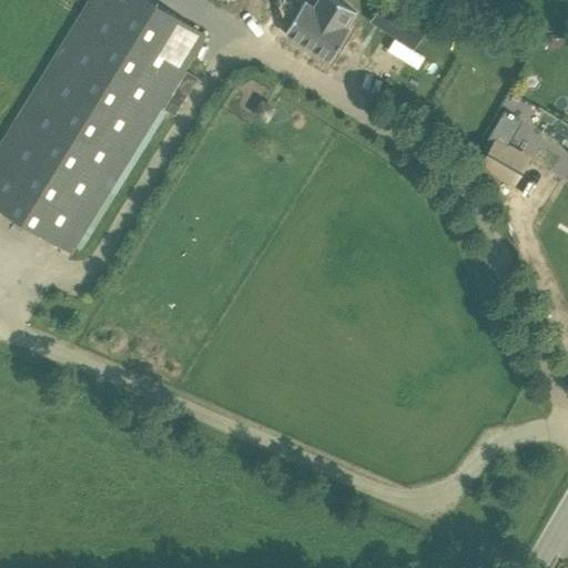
[(151,0),(89,0),(0,146),(0,209),(73,254),(209,34),(151,0)]
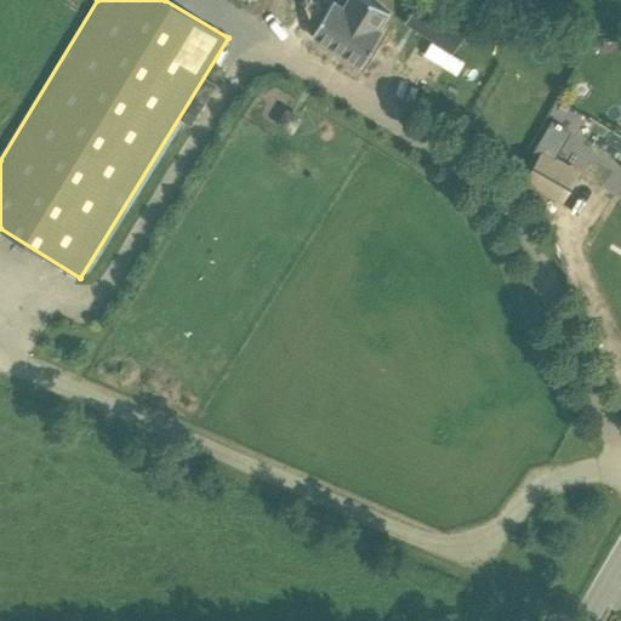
[(332,3),(311,38),(312,38),(360,67),(359,68),(360,68),(382,33),(381,33),(377,30),(388,15),(389,13),(366,0),(348,0),(343,10),(334,4),(334,3),(332,3)]
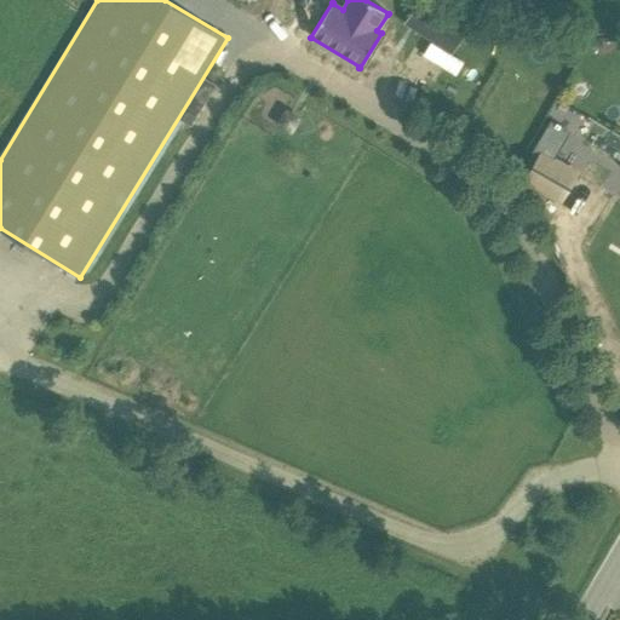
[(464,32),(418,3),(406,23),(452,52),(464,32)]
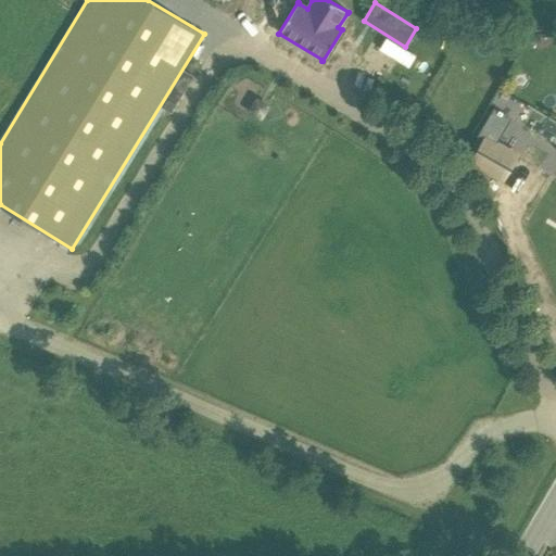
[(261,117),(267,106),(256,101),(251,111),(261,117)]
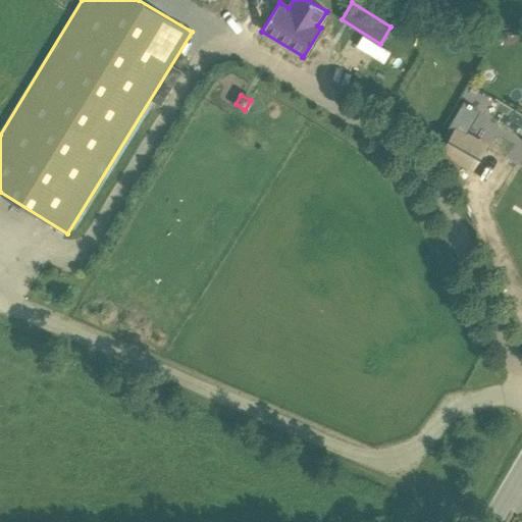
[(473,168),(485,148),(454,129),(441,150),(473,168)]
